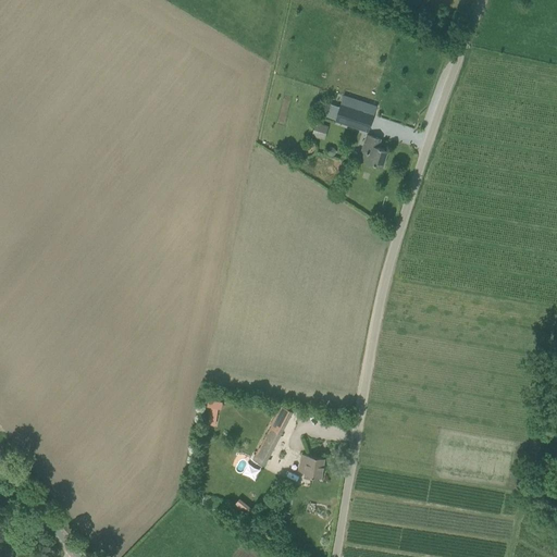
[(369,133),(374,115),(341,104),(335,122),(369,133)]
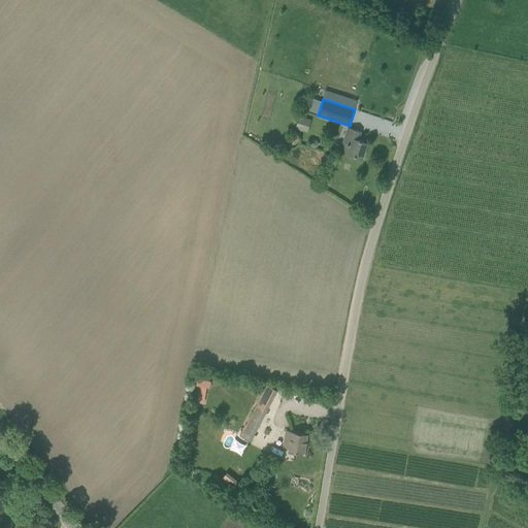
[(303,132),(307,119),(299,117),(295,129),(303,132)]
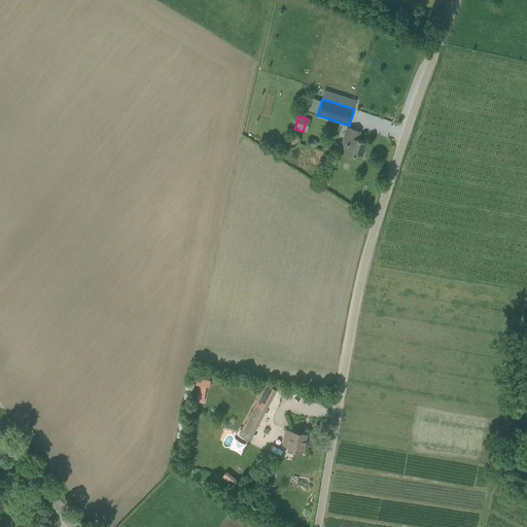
[(367,142),(359,140),(361,132),(348,127),(340,151),(362,159),(367,142)]
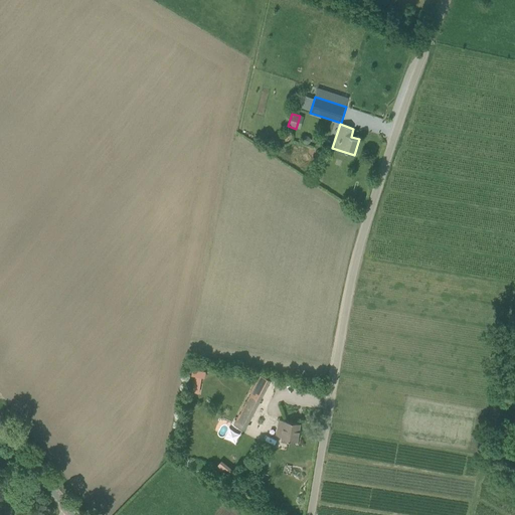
[(263,399),(250,393),(234,425),(245,432),(263,399)]
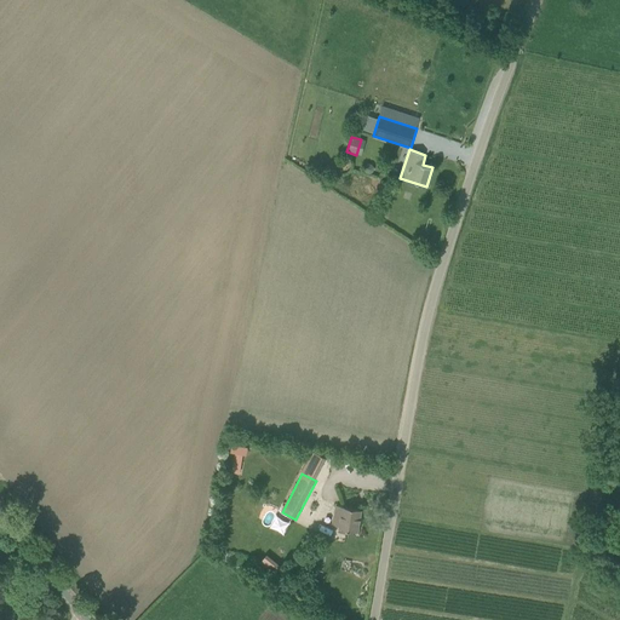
[(359,532),(362,510),(343,506),(340,517),(334,516),(333,526),(339,527),(339,529),(359,532)]
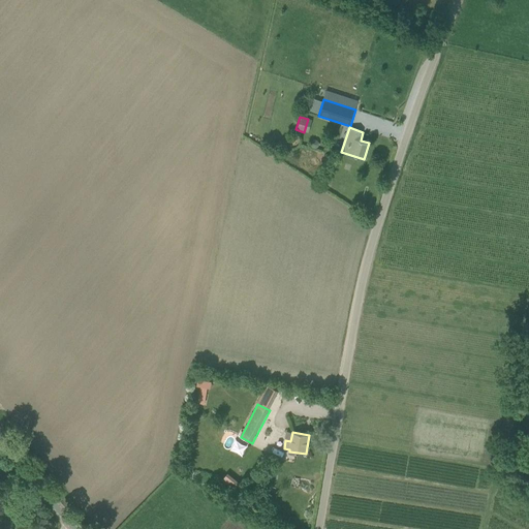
[(237,441),(232,449),(242,454),(246,445),(237,441)]
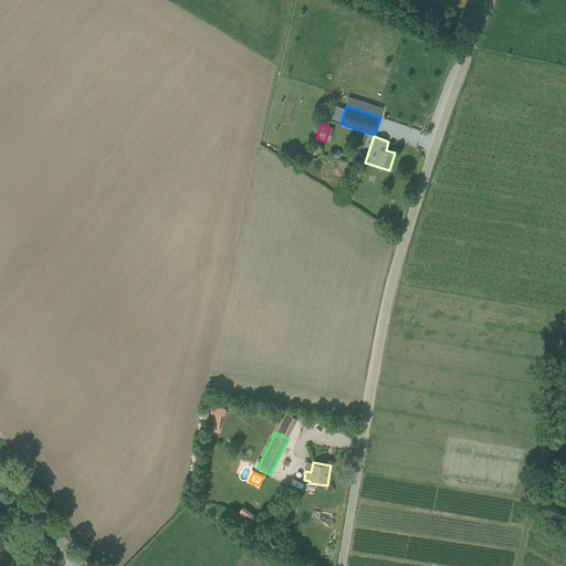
[(237,512),(250,521),(253,514),(241,505),(237,512)]
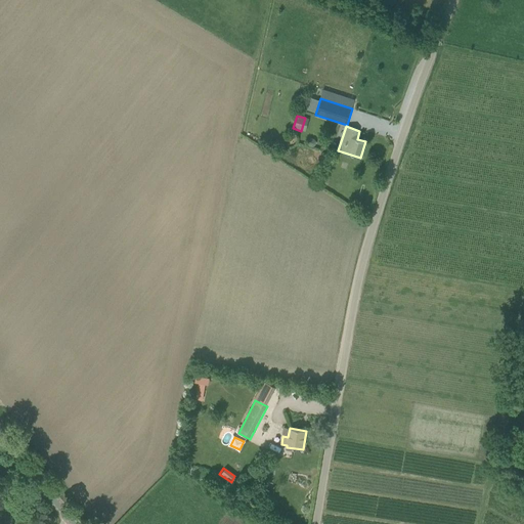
All buildings are outlined.
